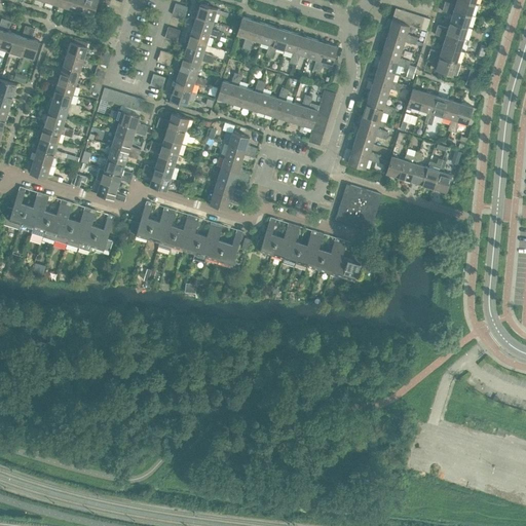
[(81,11),(84,0),(71,0),(69,8),(81,11)]
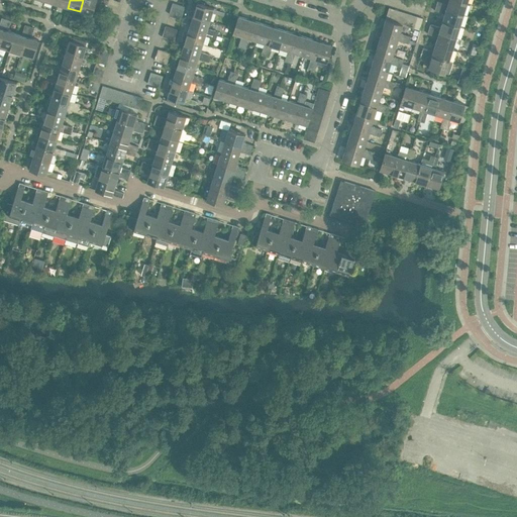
[(94,8),(96,2),(96,0),(83,0),(80,11),(91,15),(94,8)]
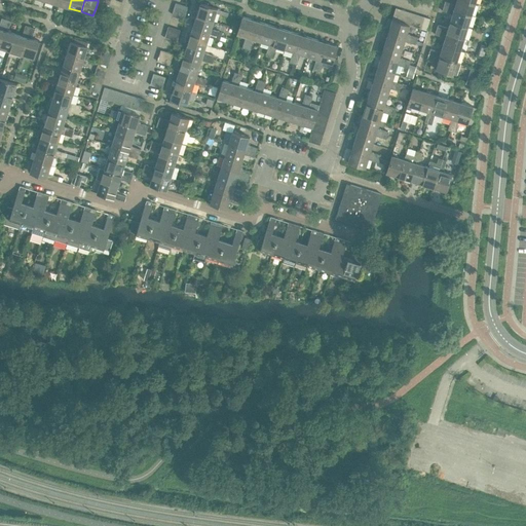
[(471,15),(475,3),(463,0),(456,0),(455,4),(445,1),(443,6),(471,15)]
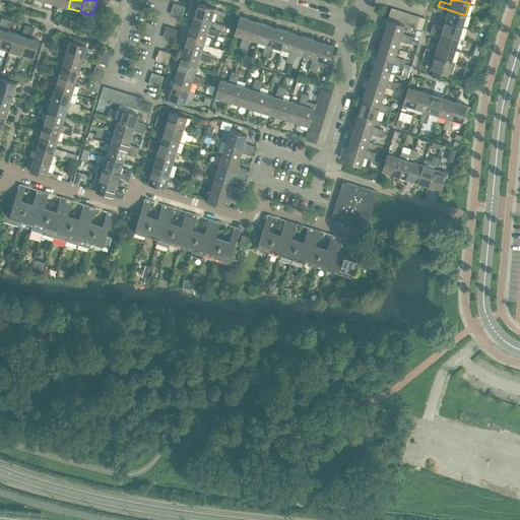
[(106,11),(108,6),(96,2),(94,8),(106,11)]
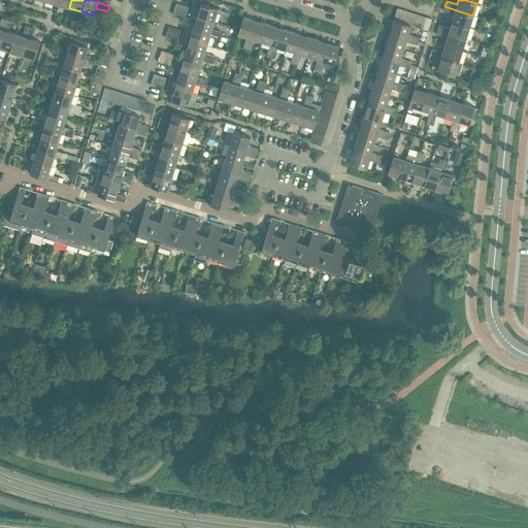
[(187,12),(188,6),(176,3),(174,8),(187,12)]
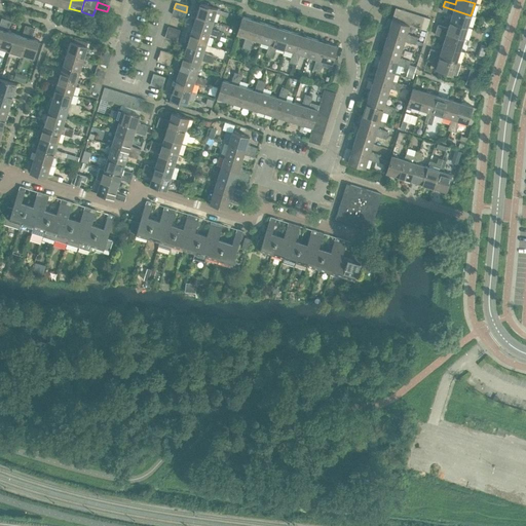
[(214,21),(216,12),(227,16),(228,12),(218,9),(218,8),(200,3),(197,11),(195,10),(193,14),(214,21)]
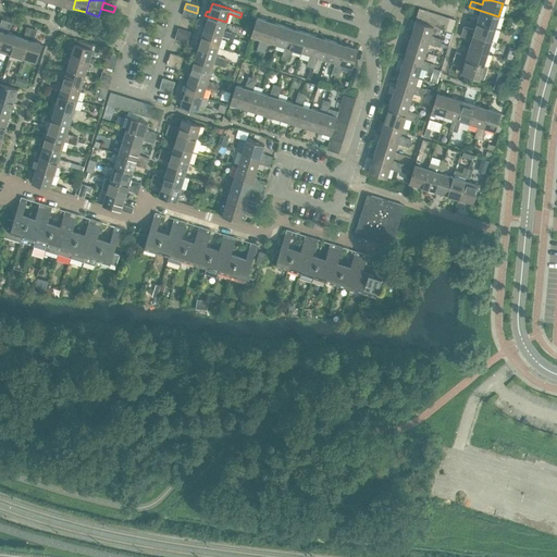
[(495,28),(498,16),(469,7),(468,12),(479,15),(477,23),(495,28)]
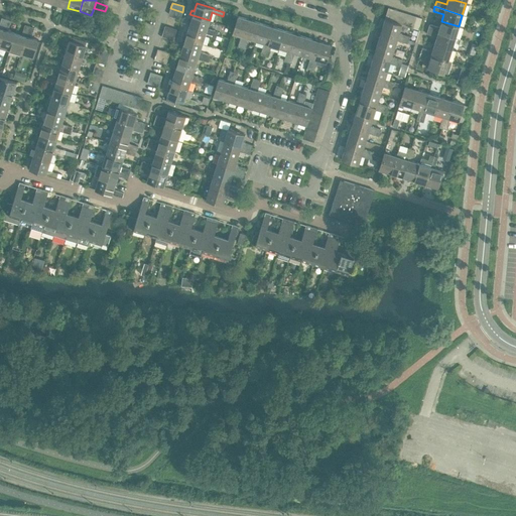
[(180,17),(182,12),(170,8),(168,14),(180,17)]
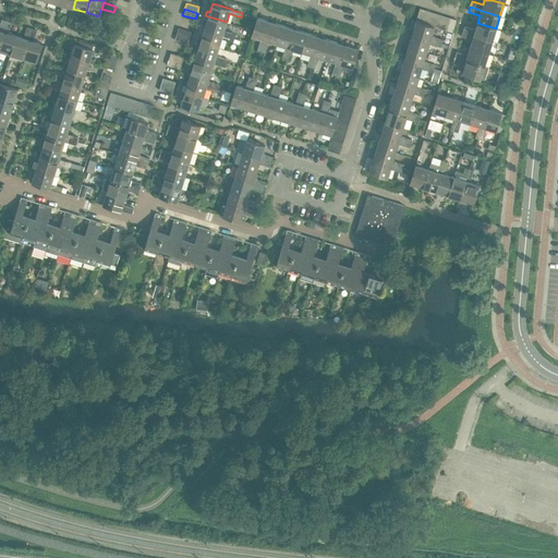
[(422,23),(425,10),(420,9),(415,21),(422,23)]
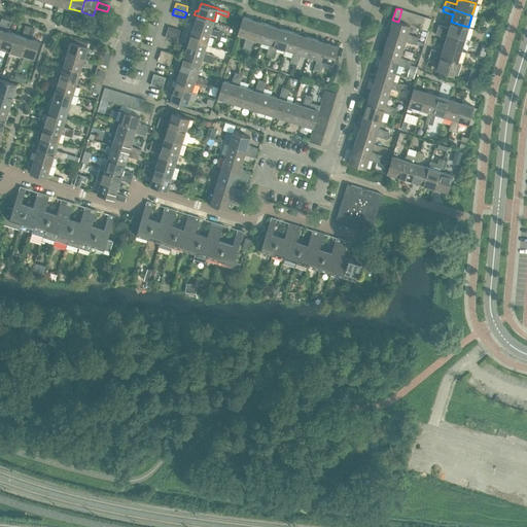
[(403,24),(408,11),(401,9),(398,22),(403,24)]
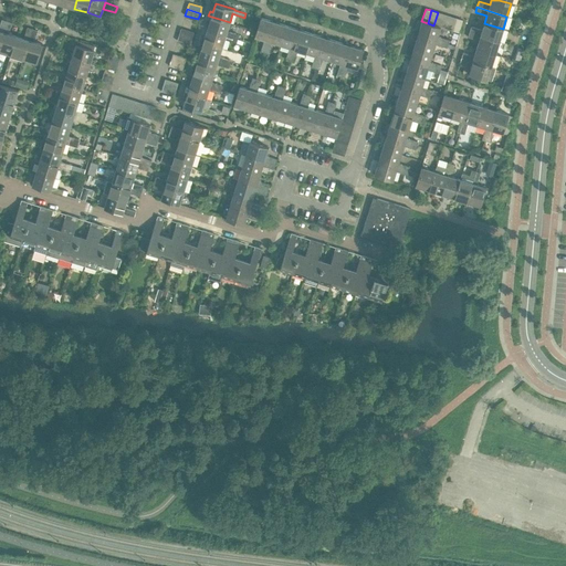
[(440,27),(444,14),(438,12),(433,25),(440,27)]
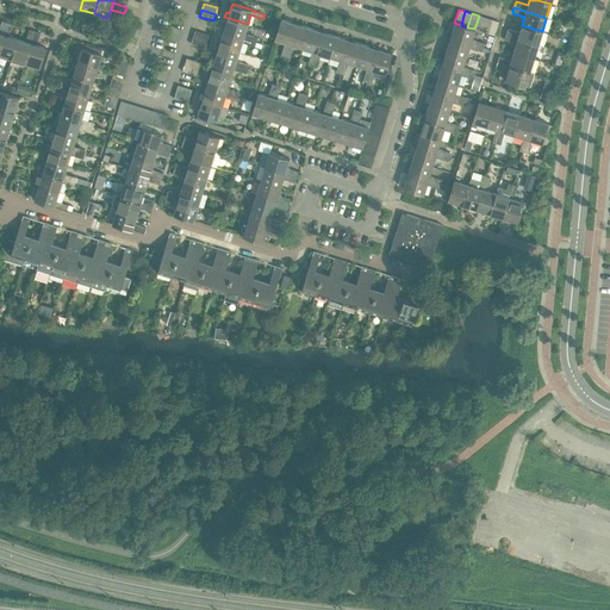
[(481,31),(485,18),(479,16),(474,29),(475,30),(475,29),(481,31)]
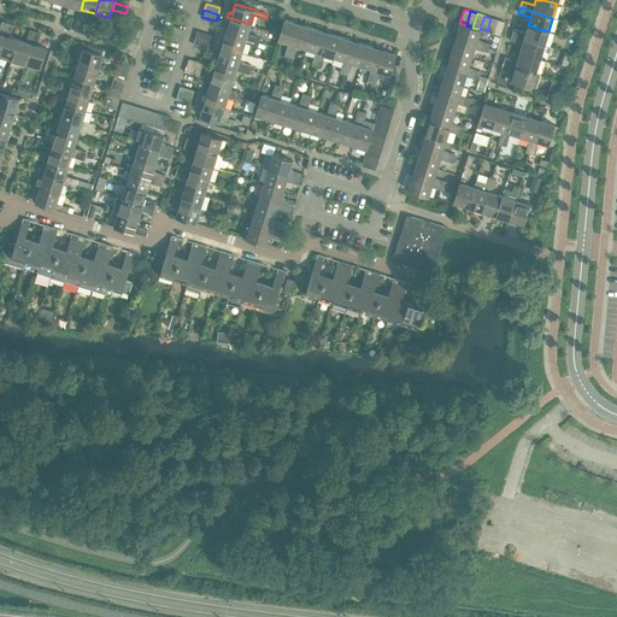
[(248,34),(251,24),(227,17),(225,23),(228,23),(225,31),(259,42),(260,39),(248,34)]
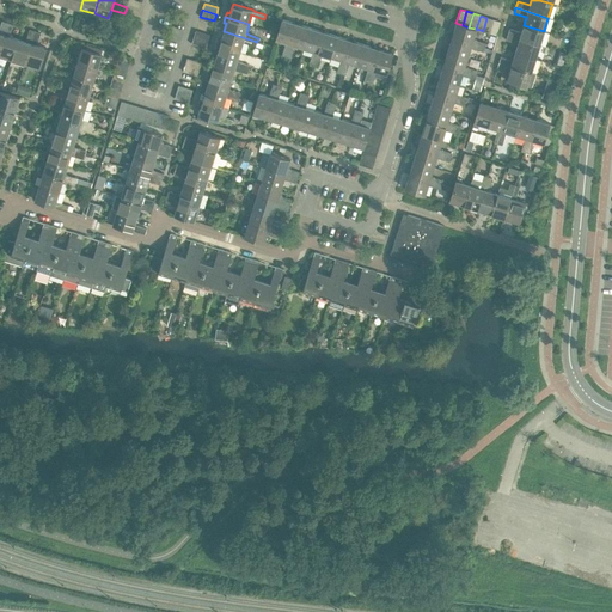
[(286,56),(297,23),(282,18),(276,40),(286,42),(282,55),(286,56)]
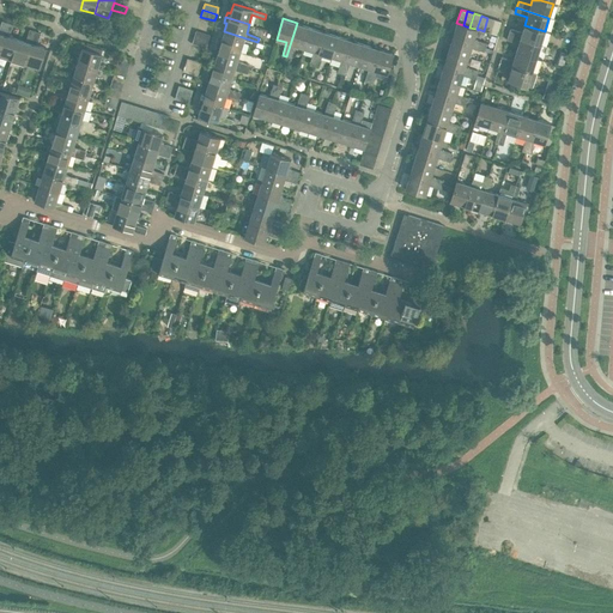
[(490,34),(495,19),(487,18),(484,31),(490,34)]
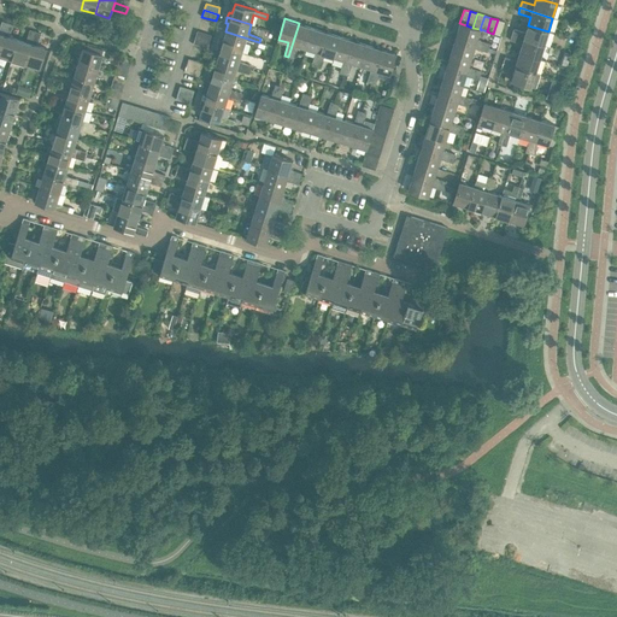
[(500,35),(504,22),(498,19),(493,34),(500,35)]
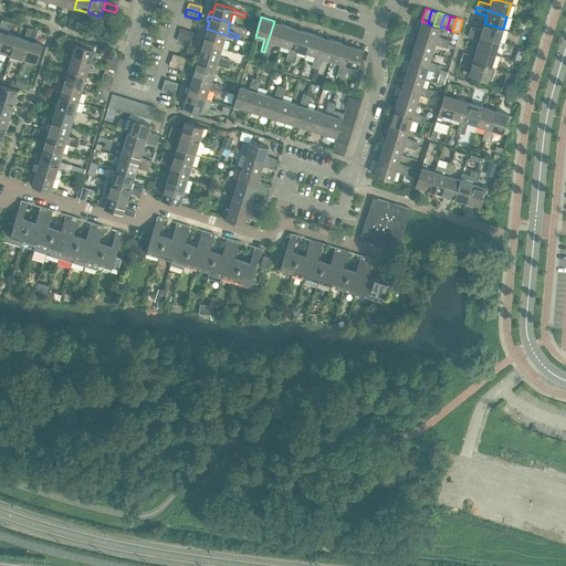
[(0,51),(10,55),(17,35),(9,33),(12,22),(7,21),(0,42),(0,51)]
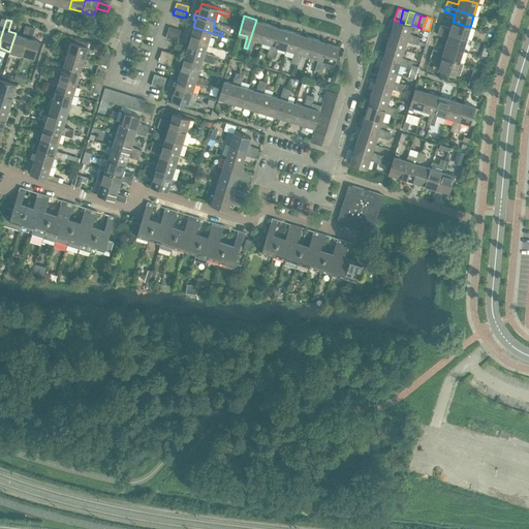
[(262,41),(269,24),(256,20),(247,49),(250,50),(253,38),(262,41)]
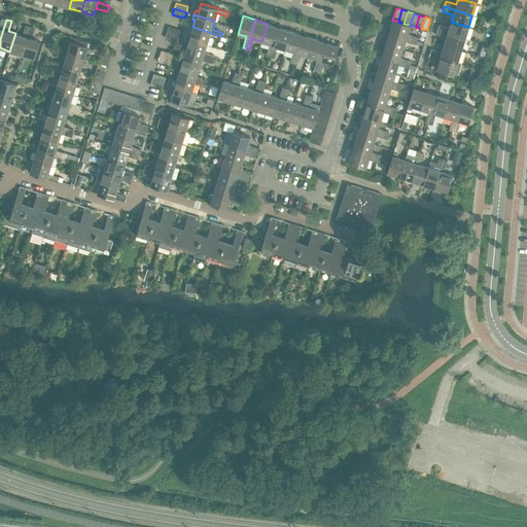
[(411,26),(410,25),(403,24),(398,22),(392,20),(389,32),(417,41),(419,37),(408,34),(411,26)]
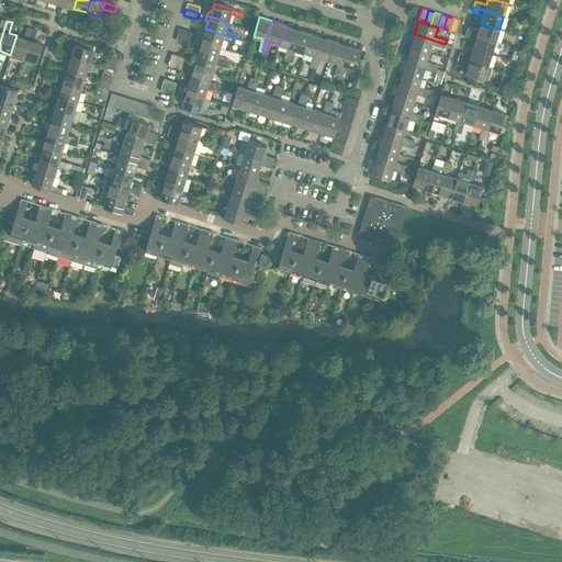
[(495,42),(499,29),(481,23),(479,30),(468,26),(465,32),(495,42)]
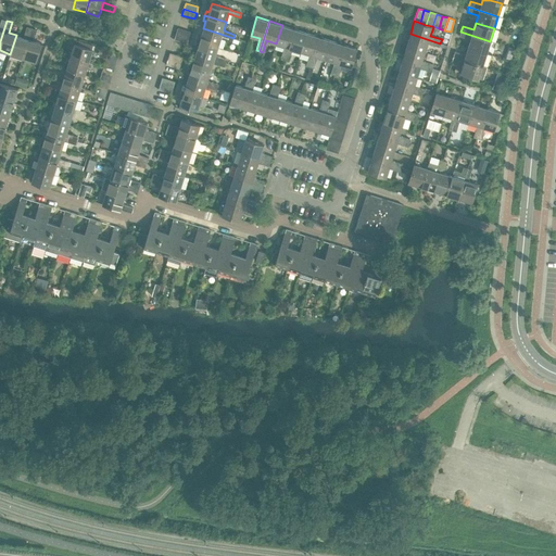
[(285,59),(294,29),(282,25),(276,43),(285,47),(281,58),(285,59)]
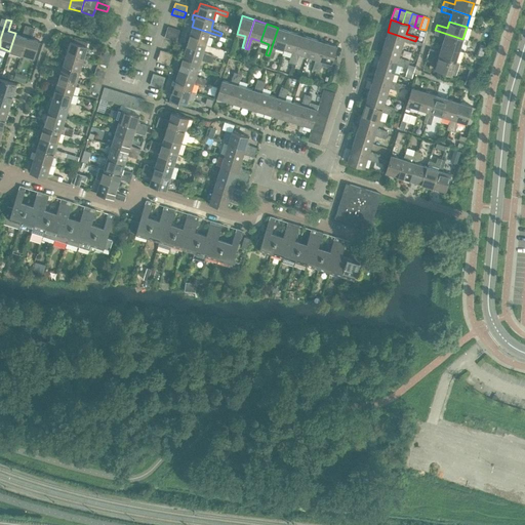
[(22,54),(30,27),(26,26),(22,35),(15,33),(9,51),(22,54)]
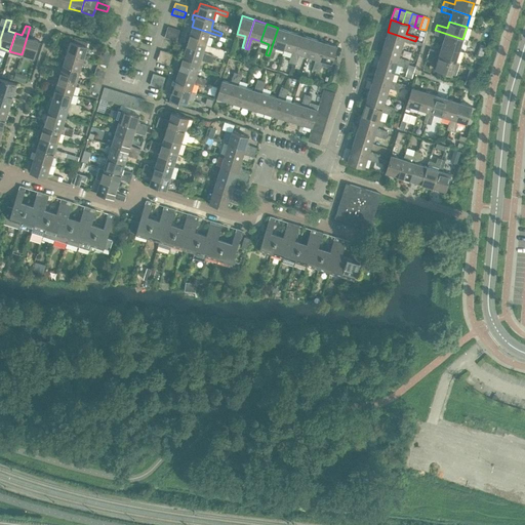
[(34,58),(39,41),(32,38),(35,29),(30,27),(22,54),(34,58)]
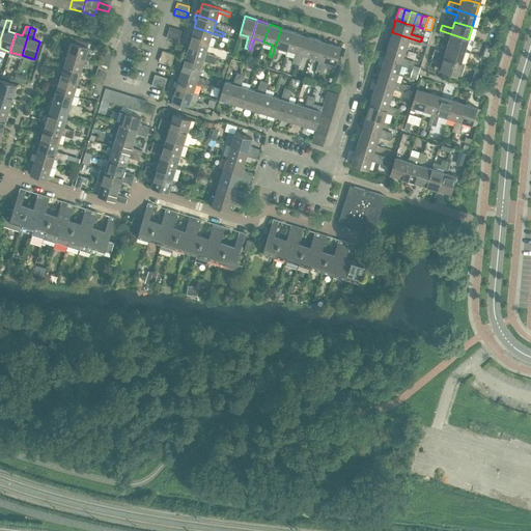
[(182,30),(178,29),(170,27),(168,32),(179,35),(182,30)]
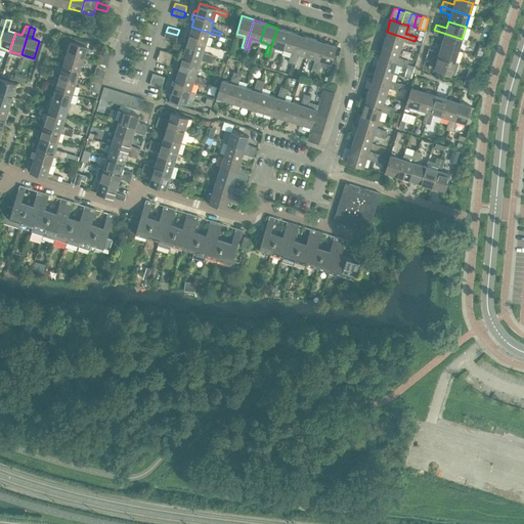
[(220,36),(191,27),(189,34),(186,34),(185,38),(206,44),(208,36),(219,40),(220,36)]
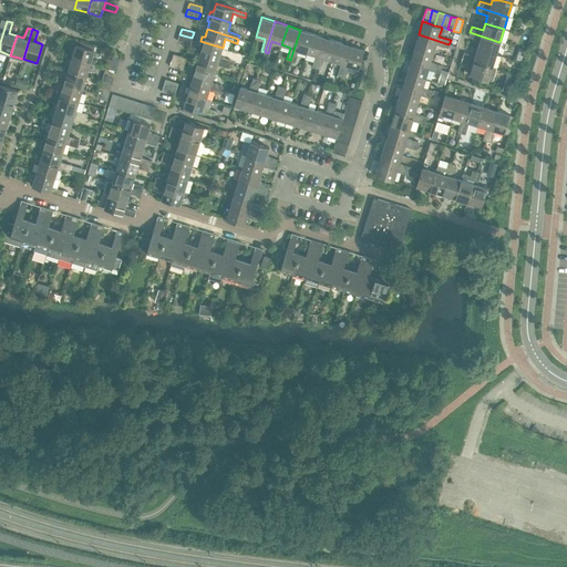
[(307,52),(313,33),(300,30),(290,60),(295,61),(298,50),(307,52)]
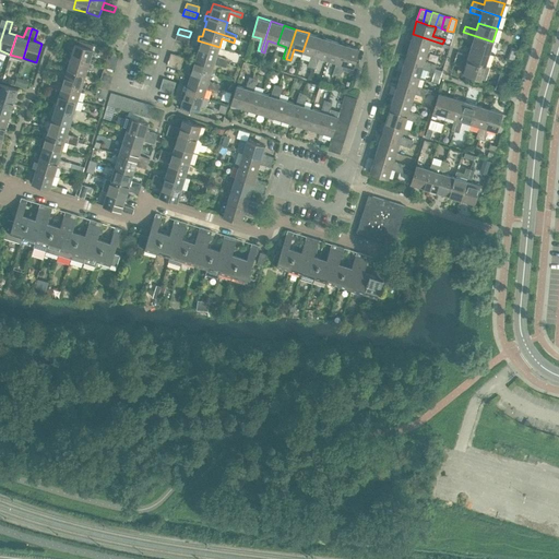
[(489,54),(492,42),(463,32),(462,36),(473,39),(471,48),(489,54)]
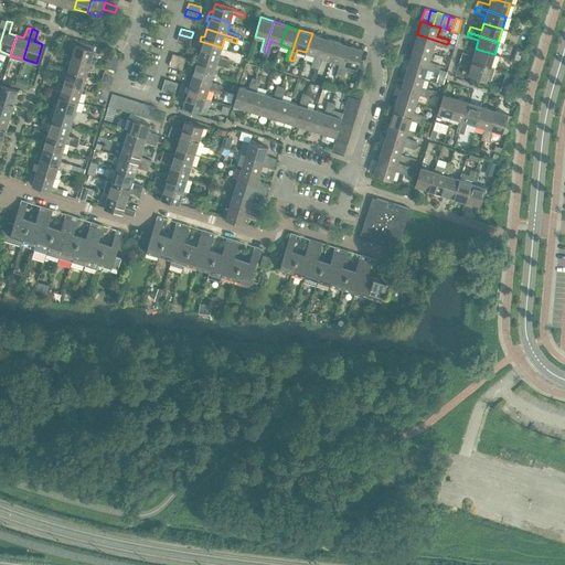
[(315,67),(324,38),(312,33),(306,52),(315,55),(310,66),(315,67)]
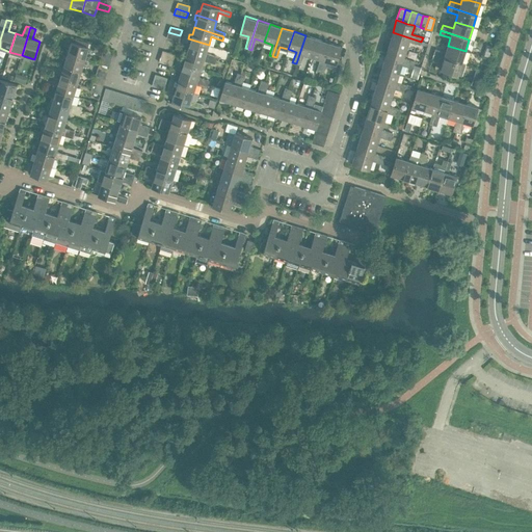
[(179,42),(180,35),(168,32),(166,38),(179,42)]
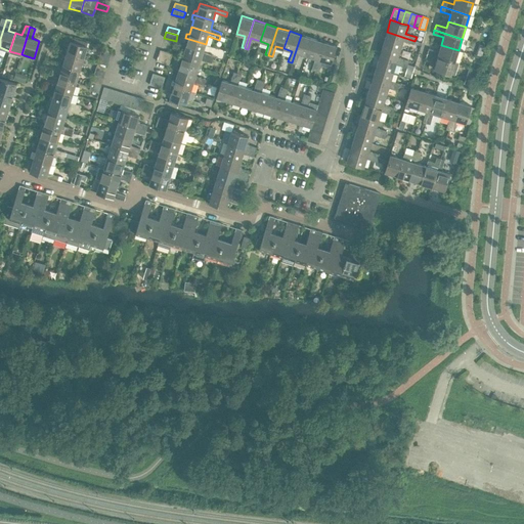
[(415,41),(387,32),(383,44),(400,49),(403,41),(413,44),(415,41)]
